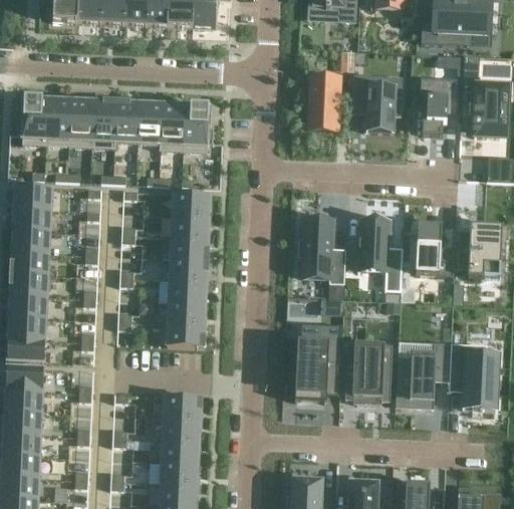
[(53,0),(52,22),(76,23),(77,0),(53,0)]
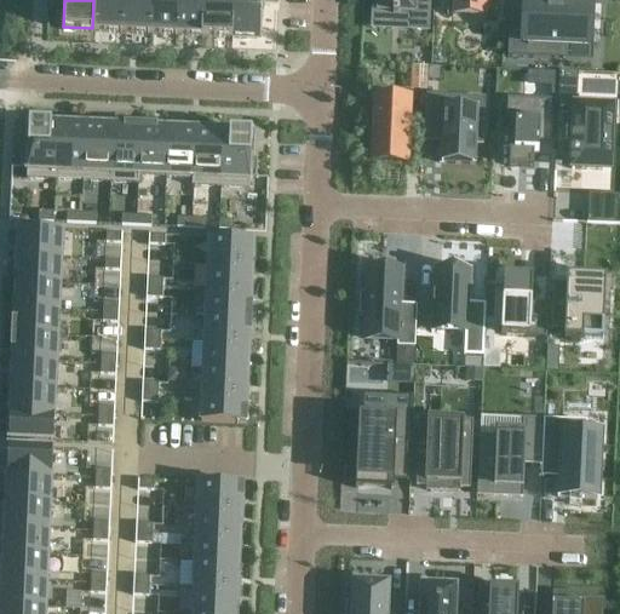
[(93,0),(92,28),(120,29),(121,0),(93,0)]
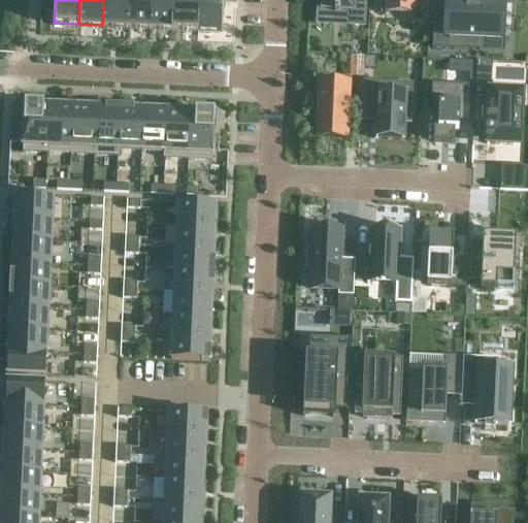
[(103,0),(102,25),(126,26),(127,0),(103,0)]
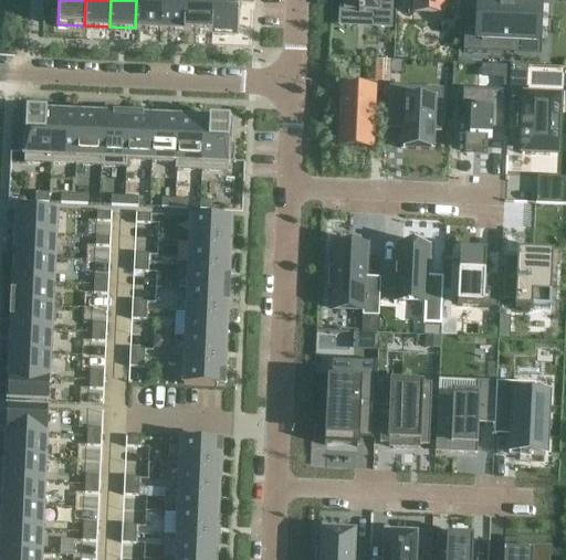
[(136,0),(135,28),(160,29),(160,0),(136,0)]
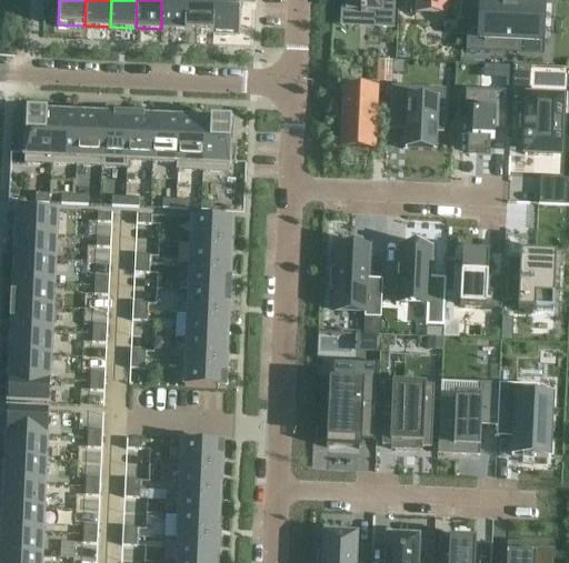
[(161,0),(161,29),(186,30),(187,0),(161,0)]
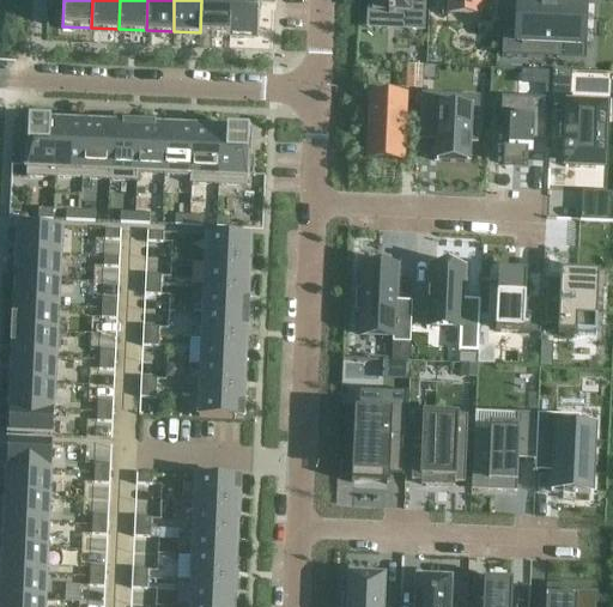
[(201,0),(200,32),(228,34),(229,0),(201,0)]
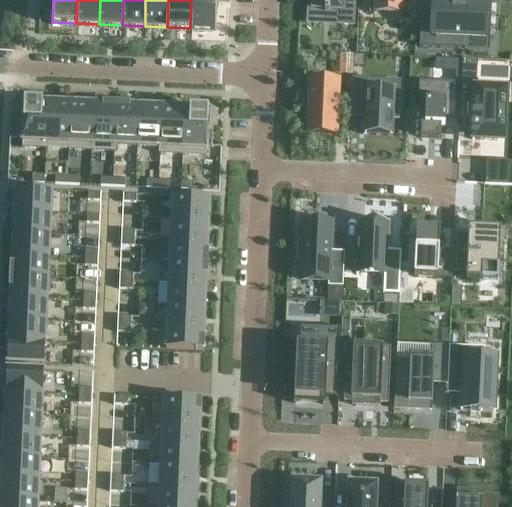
[(191,0),(190,28),(214,29),(215,0),(191,0)]
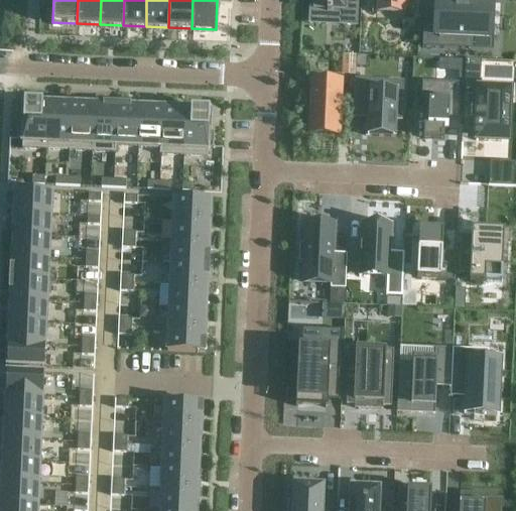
[(309,0),(309,6),(342,7),(342,21),(356,22),(357,0),(309,0)]
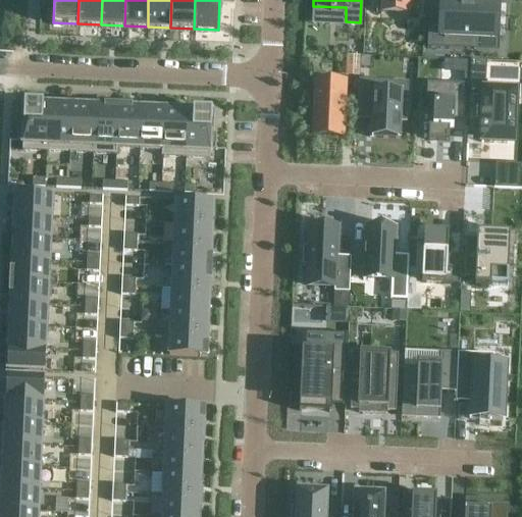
[(379,0),(379,10),(410,11),(410,0),(379,0)]
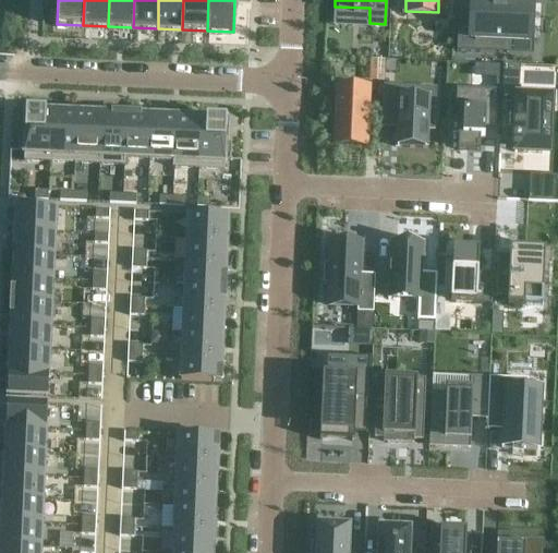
[(457,24),(456,48),(506,50),(507,38),(533,39),(534,4),(508,3),(508,0),(492,0),(492,2),(471,1),(470,24),(457,24)]
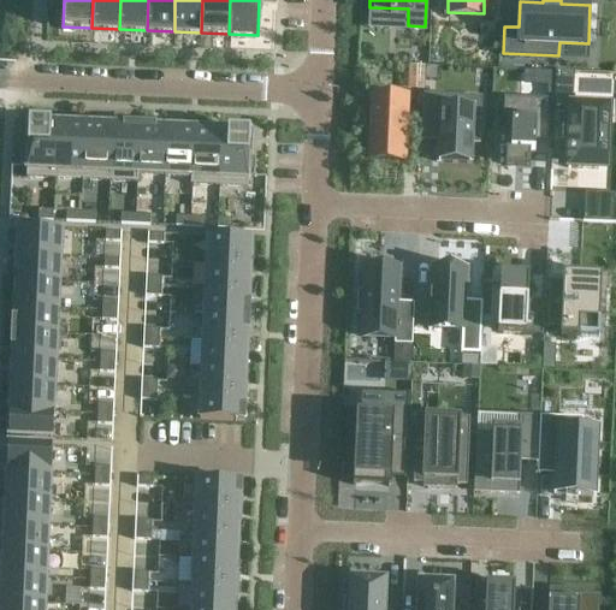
[(426,63),(425,76),(437,76),(437,63),(426,63)]
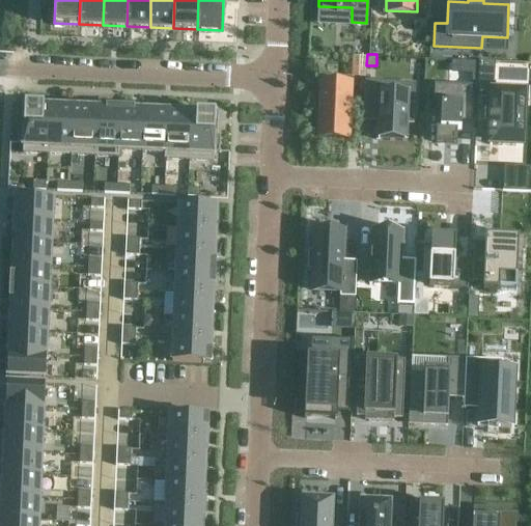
[(365,78),(363,112),(378,112),(376,136),(406,137),(407,120),(413,120),(415,91),(382,89),(382,78),(365,78)]
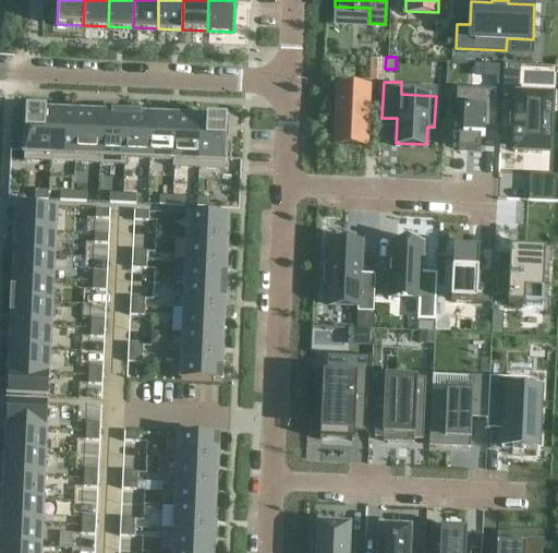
[(497,83),(455,82),(453,113),(458,113),(458,145),(483,145),(484,121),(488,121),(495,121),(497,83)]
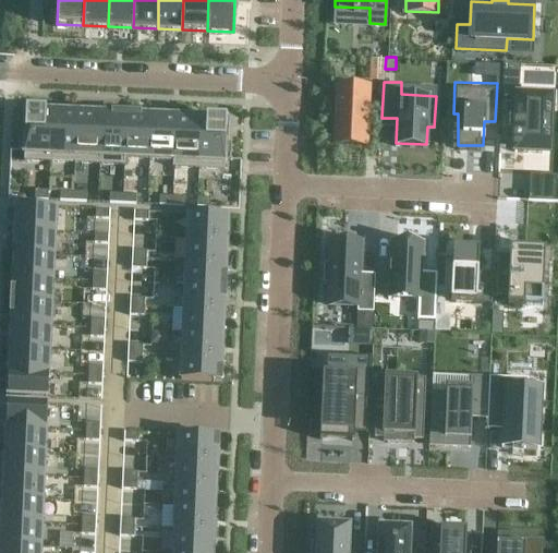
[(338,84),(336,141),(366,142),(368,85),(338,84)]
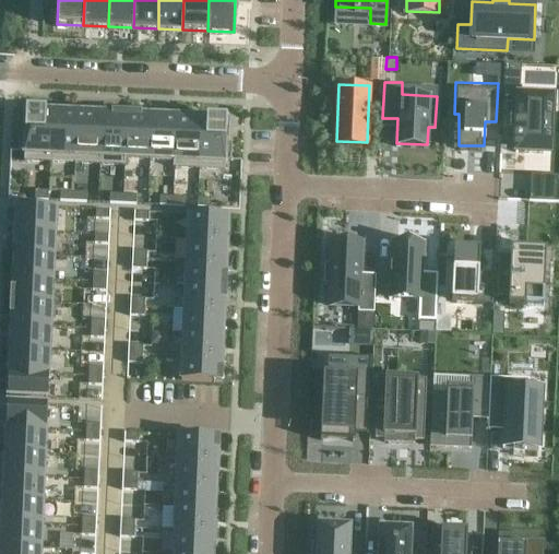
[(502,91),(500,143),(515,144),(514,149),(549,150),(552,94),(506,92),(506,91),(502,91)]
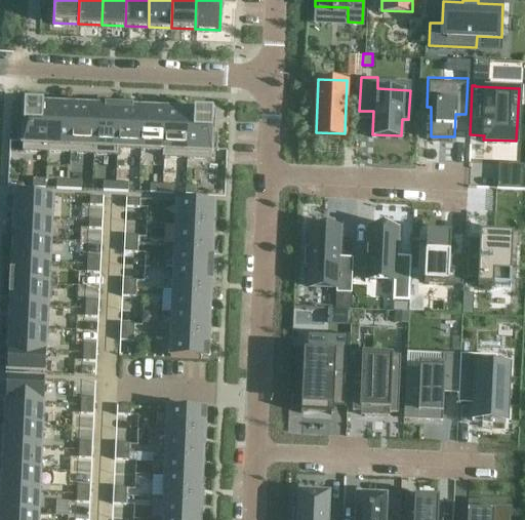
[(18,122),(17,138),(23,138),(22,148),(46,149),(48,102),(24,101),(23,122),(18,122)]
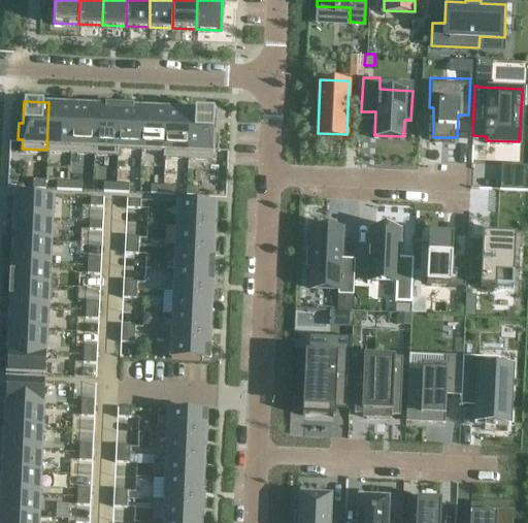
[(48,102),(46,150),(70,151),(72,103),(48,102)]
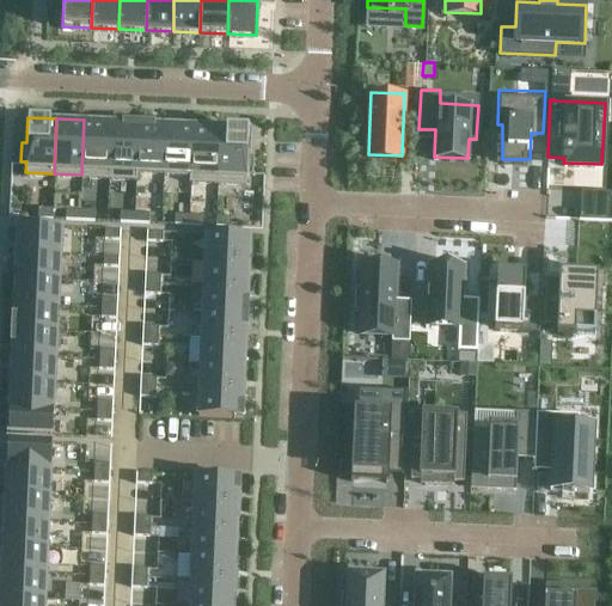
[(84,120),(81,175),(109,176),(111,121),(84,120)]
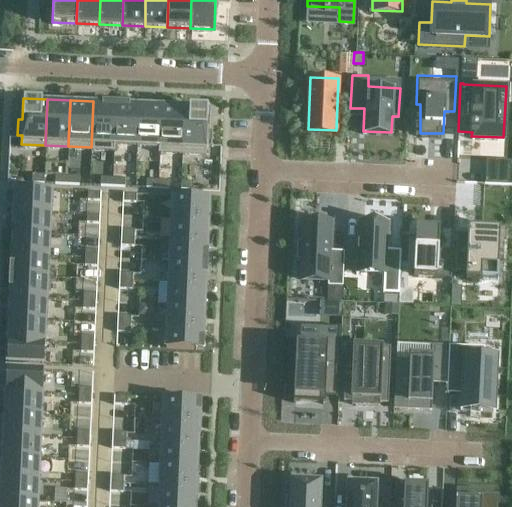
[(93,101),(91,147),(114,148),(116,102),(93,101)]
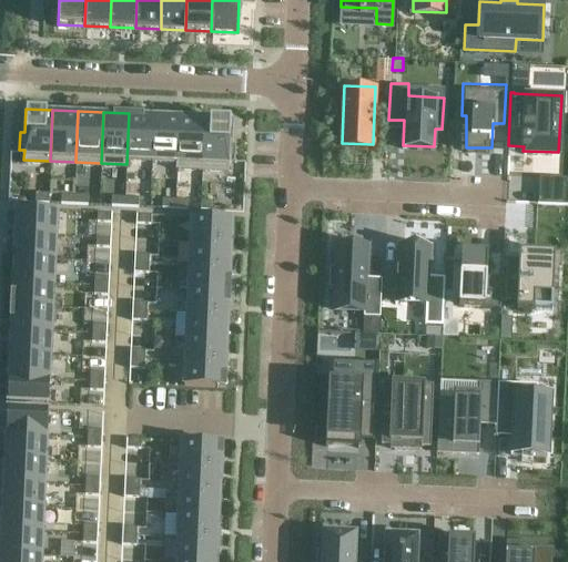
[(129,113),(127,164),(128,164),(128,157),(152,159),(153,114),(129,113)]
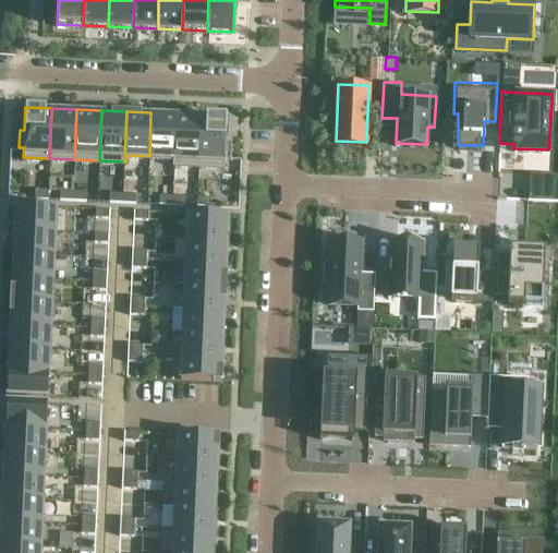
[(150,112),(149,156),(172,157),(172,164),(173,164),(176,113),(150,112)]
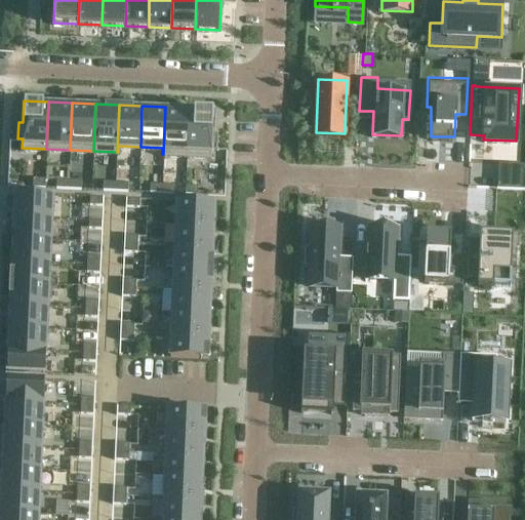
[(165,107),(163,154),(187,155),(189,108),(165,107)]
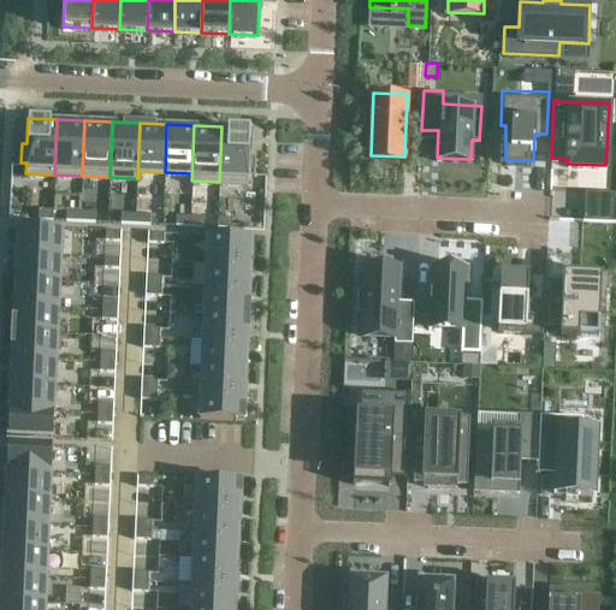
[(221,126),(219,182),(248,183),(248,172),(254,172),(254,153),(249,153),(250,128),(221,126)]
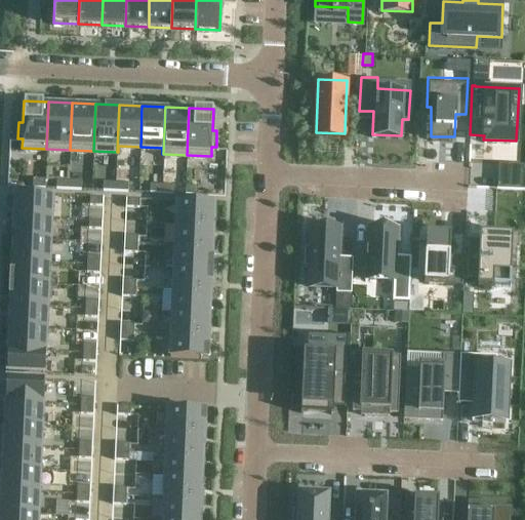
[(498,161),(498,186),(522,186),(523,161),(498,161)]
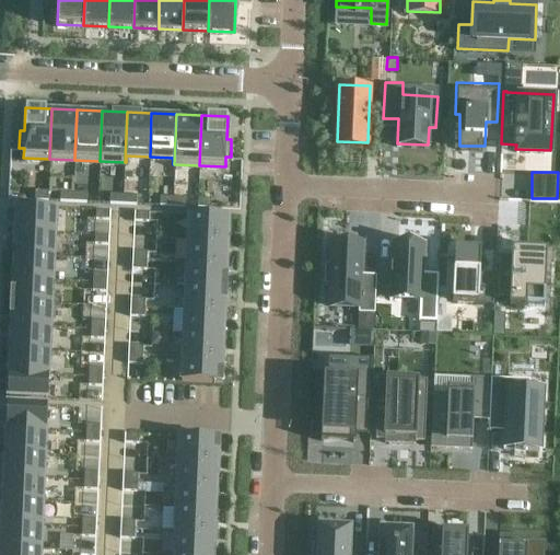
[(35,187),(34,196),(48,197),(48,188),(35,187)]
